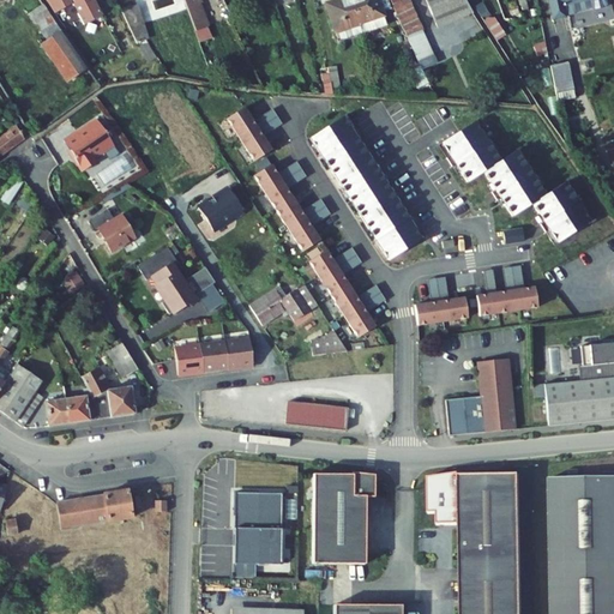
[(61,30),(40,0),(17,0),(28,16),(30,14),(47,40),(61,30)]
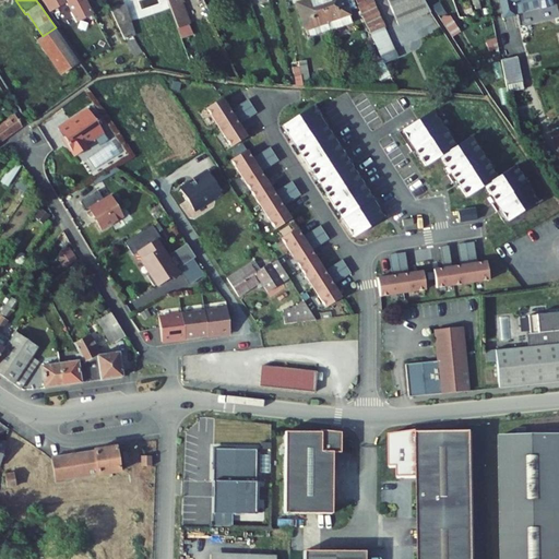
[(93,14),(84,0),(40,0),(62,31),(68,27),(58,9),(66,6),(75,24),(93,14)]
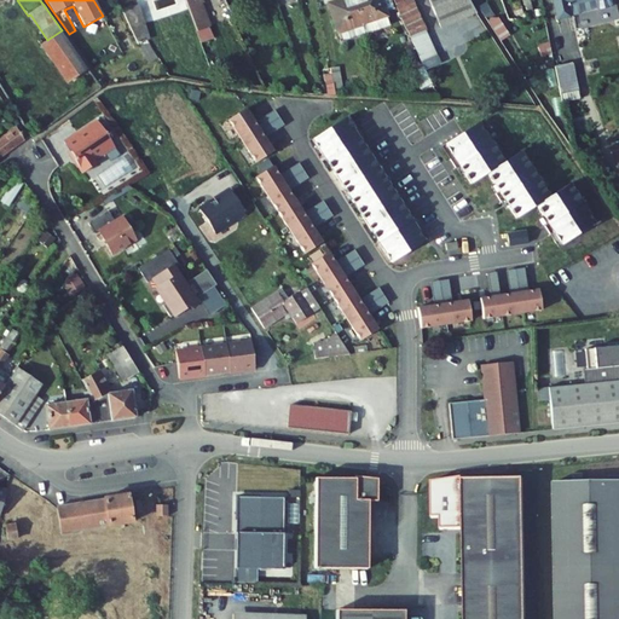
[(183,0),(187,11),(202,6),(198,0),(183,0)]
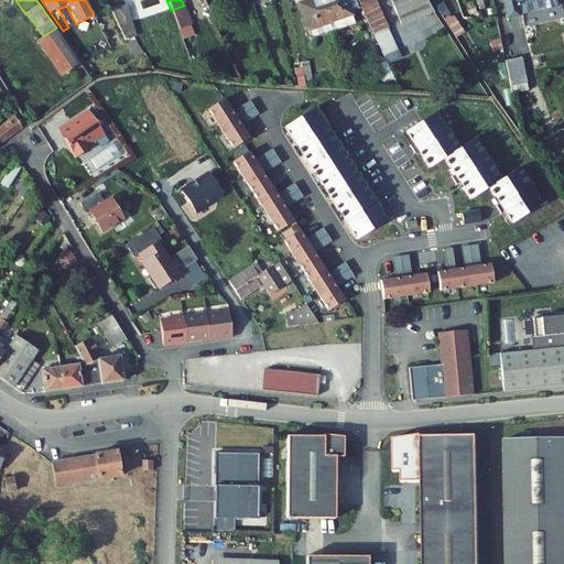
[(308,30),(332,23),(324,0),(313,0),(300,4),(308,30)]
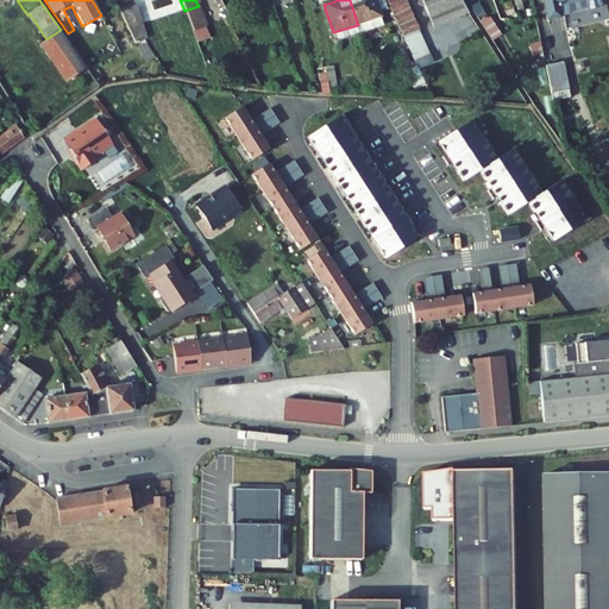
[(350,0),(358,25),(360,35),(385,26),(376,0),(350,0)]
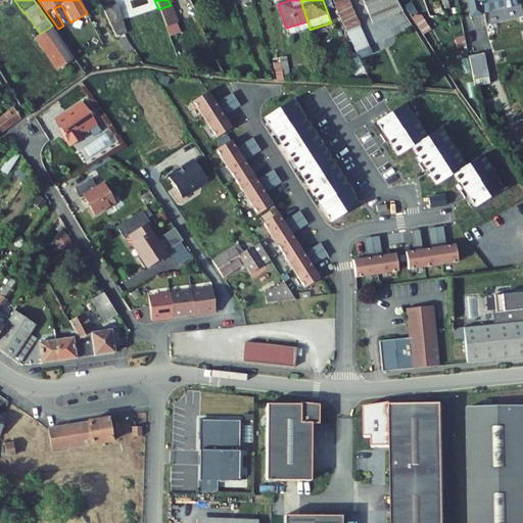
[(332,0),(348,35),(361,30),(360,27),(361,27),(348,0),(332,0)]
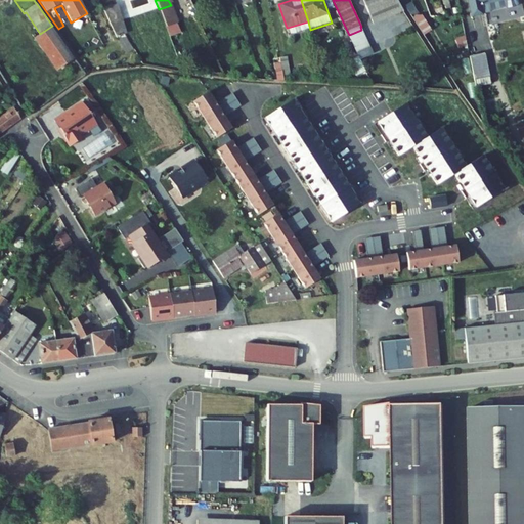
[(396,0),(363,0),(374,24),(403,11),(396,0)]
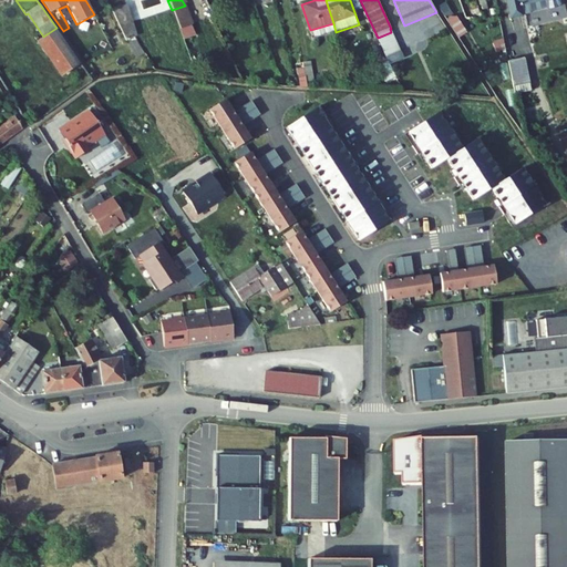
[(488,11),(484,0),(477,0),(480,8),(482,8),(483,11),(488,11)]
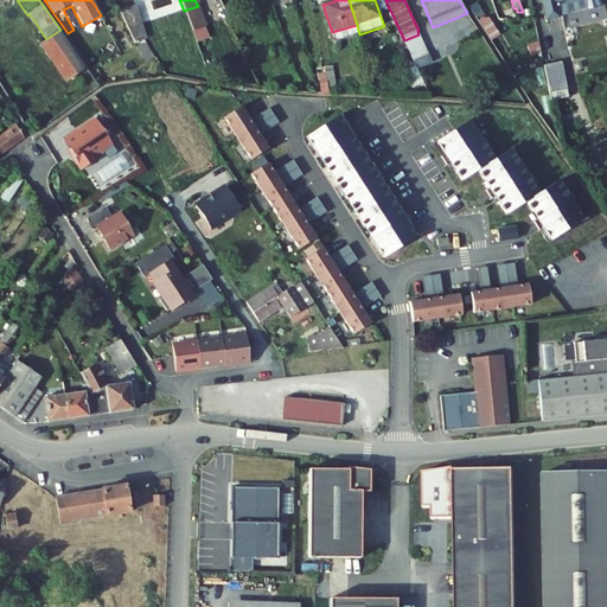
[(543,0),(548,18),(558,16),(556,6),(580,0),(543,0)]
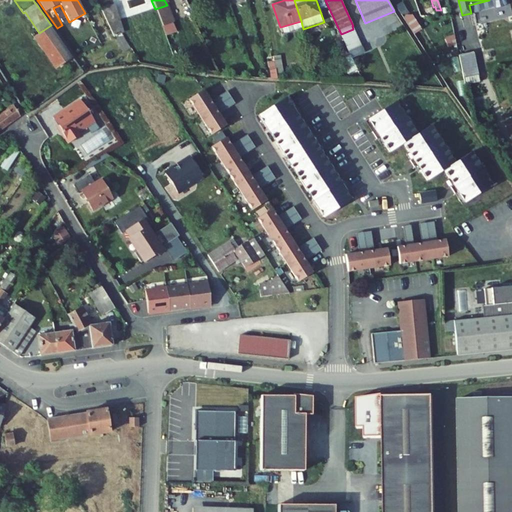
[(397,7),(402,15),(407,11),(402,3),(397,7)]
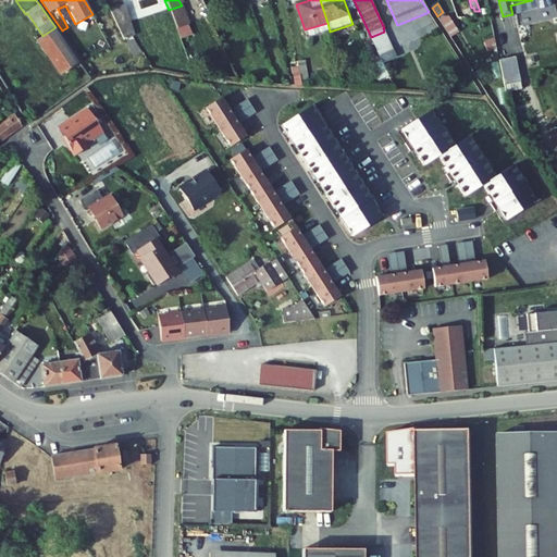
[(58,9),(67,27),(75,24),(65,5),(58,9)]
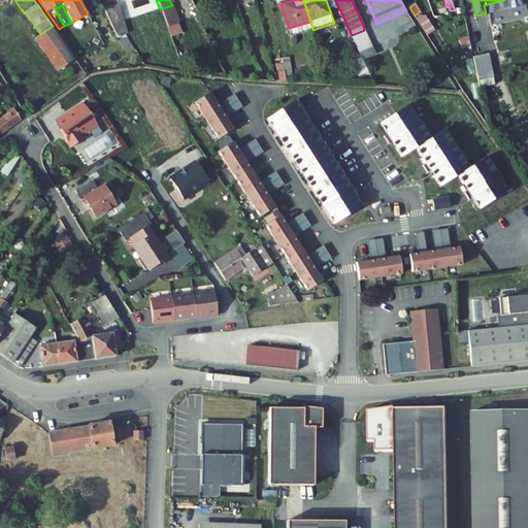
[(172,5),(160,9),(167,28),(178,24),(172,5)]
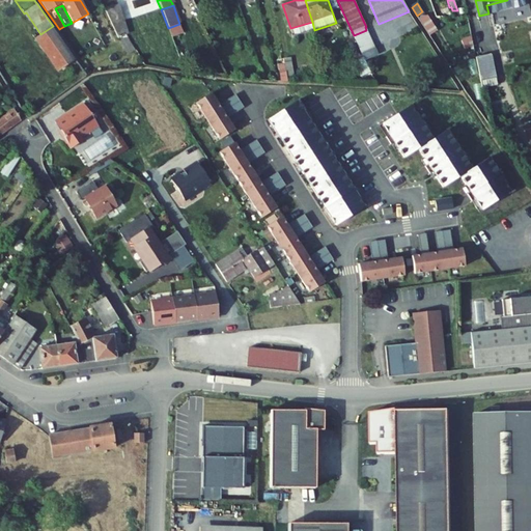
[(117,6),(106,9),(118,38),(127,34),(117,6)]
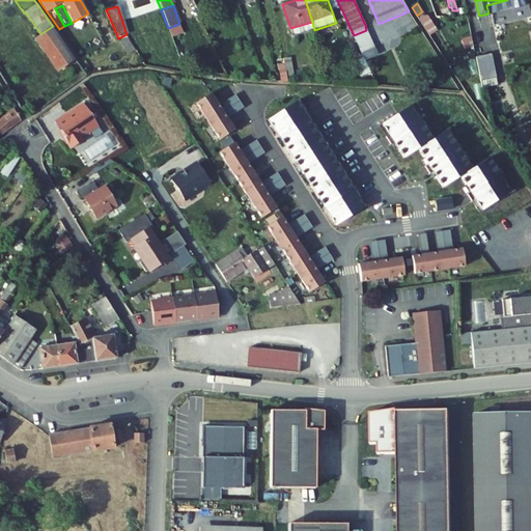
[(294,37),(314,30),(312,22),(290,28),(294,37)]
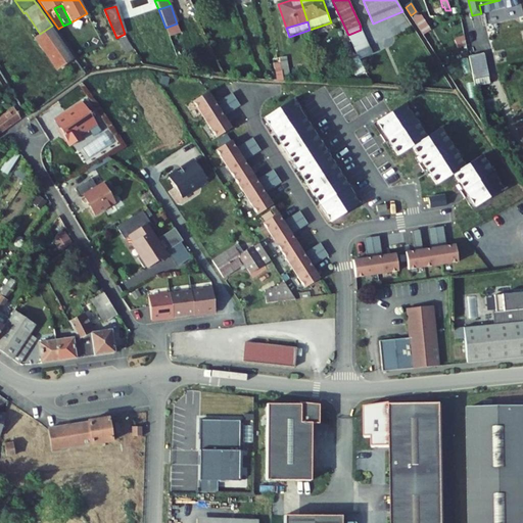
[(52,26),(40,34),(24,46),(18,40),(8,47),(8,57),(31,89),(75,58),(52,26)]
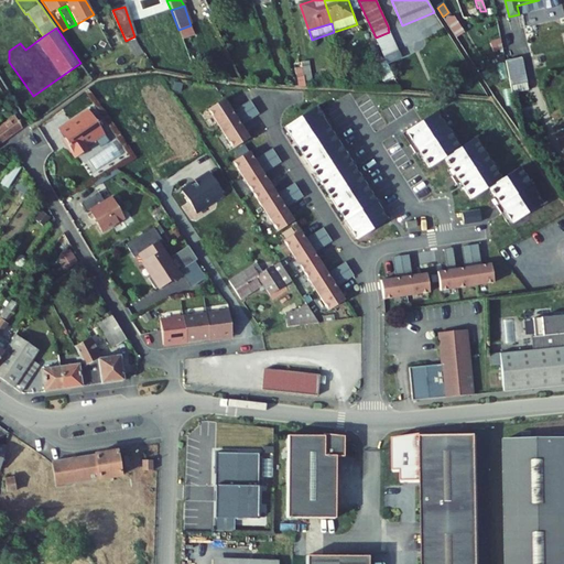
[(389,32),(376,38),(386,57),(399,52),(389,32)]
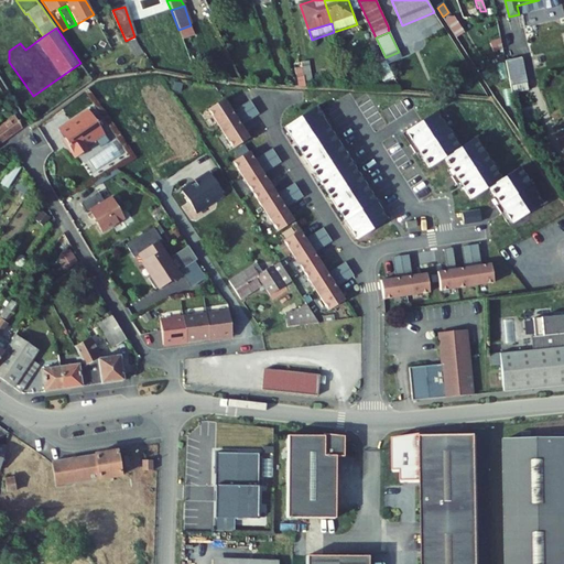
[(496,42),(490,43),(494,52),(499,51),(496,42)]
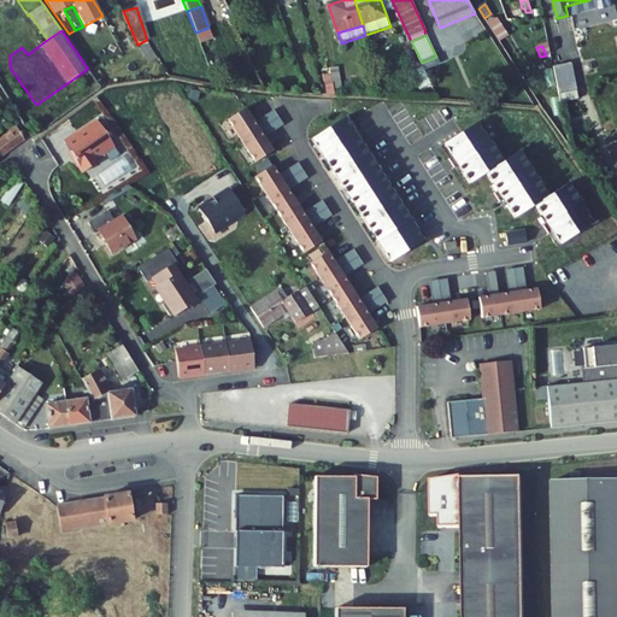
[(439,64),(436,57),(422,63),(423,68),(424,70),(439,64)]
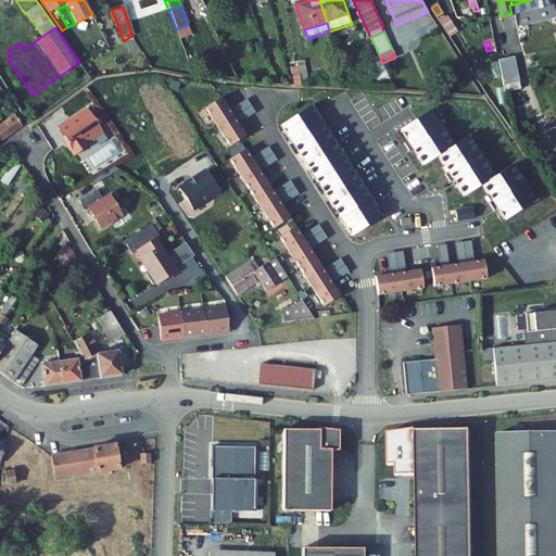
[(513,58),(496,60),(503,92),(519,89),(513,58)]
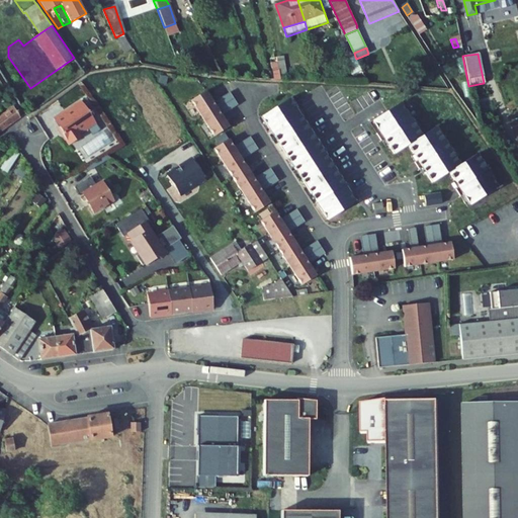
[(283,57),(276,58),(279,75),(286,75),(283,57)]
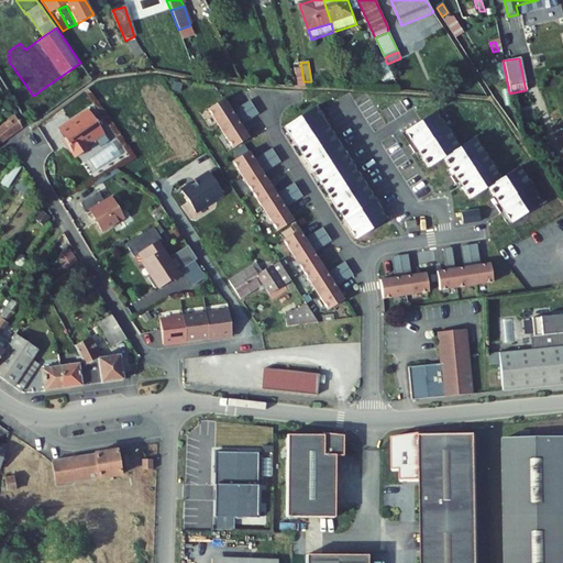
[(393,76),(387,64),(386,62),(379,64),(386,78),(393,76)]
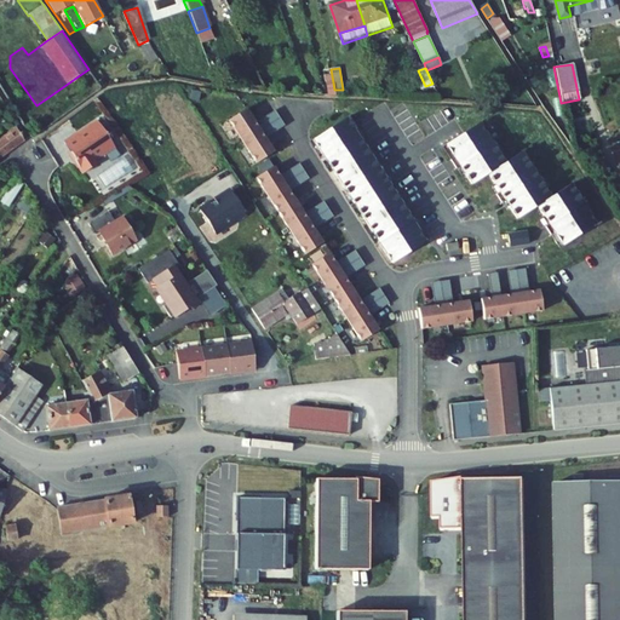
[(256,122),(247,109),(230,120),(244,142),(260,131),(256,122)]
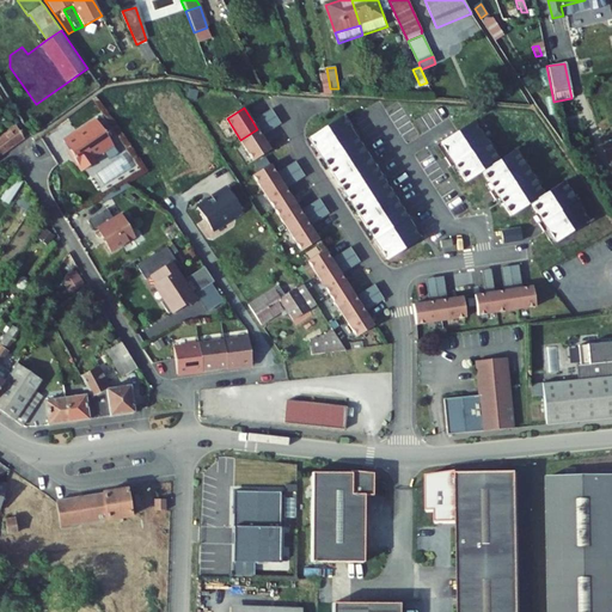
[(252,121),(257,129),(276,116),(271,109),(252,121)]
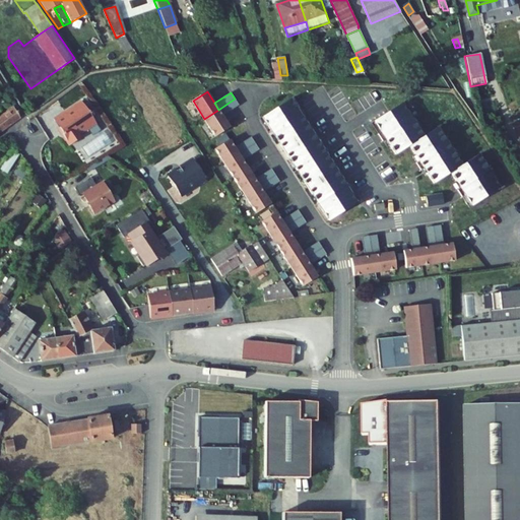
[(222,116),(239,106),(235,99),(218,110),(222,116)]
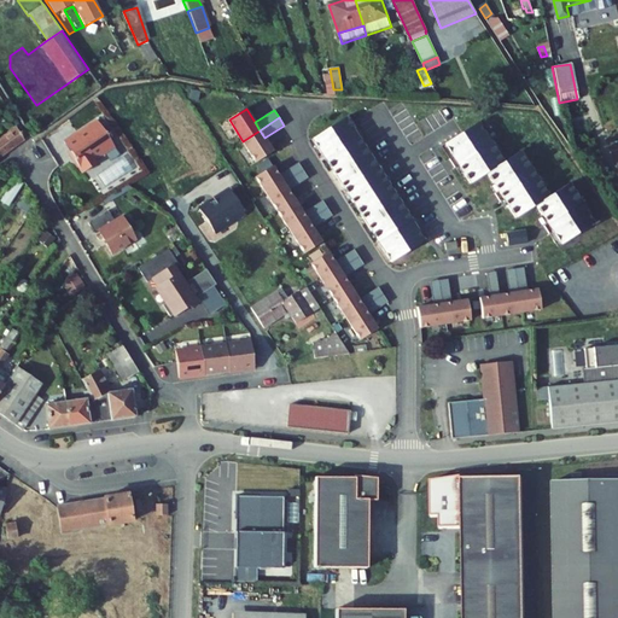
[(345,118),(313,140),(391,262),(424,242),(417,228),(420,226),(414,217),(410,220),(388,185),(391,182),(386,174),(383,176),(359,140),(363,138),(357,129),(354,132),(345,118)]
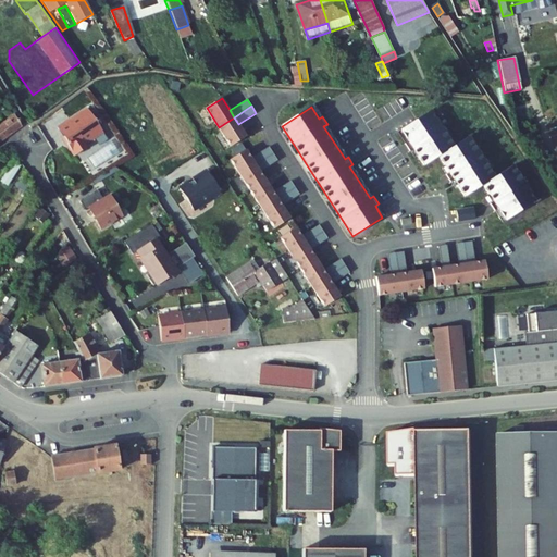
[(498,209),(506,221),(535,201),(512,166),(495,177),(469,137),(454,147),(431,111),(417,120),(400,131),(408,141),(405,144),(410,151),(413,149),(423,165),(438,156),(449,173),(446,175),(450,183),(454,181),(465,197),(483,185),(494,201),(490,203),(495,211),(498,209)]
